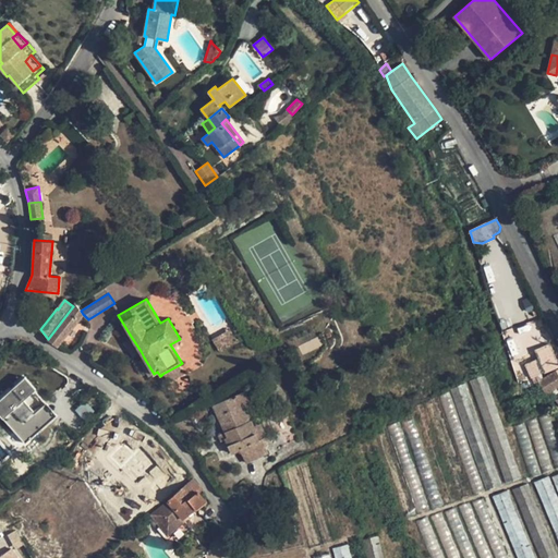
[(48,339),(47,340),(57,347),(83,314),(81,311),(75,303),(73,306),(48,339)]
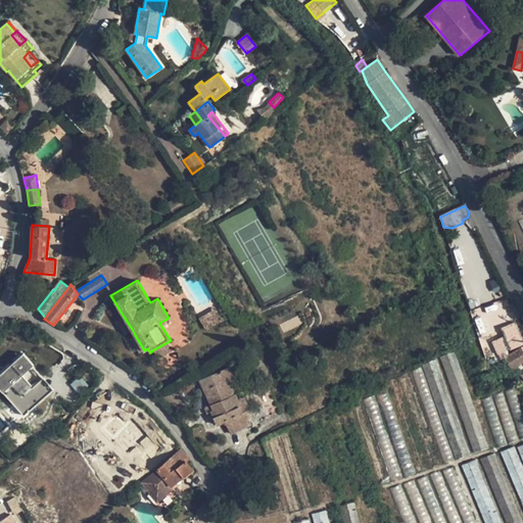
[(503,304),(473,314),(479,332),(509,323),(503,304)]
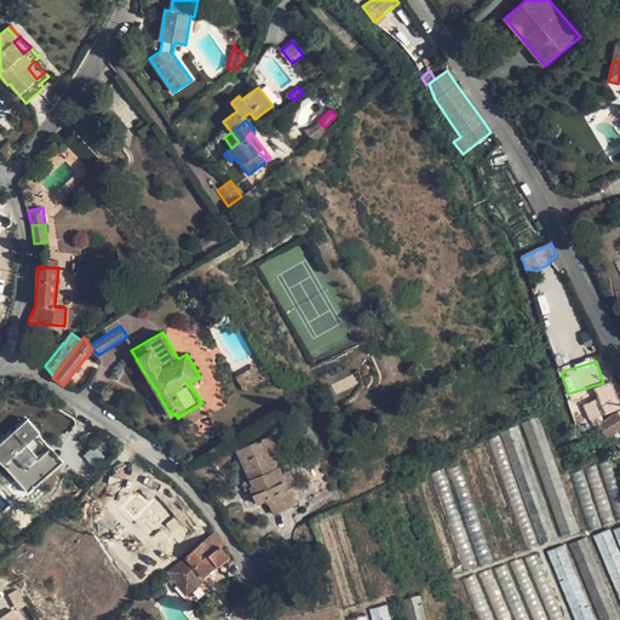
[(148,396),(156,390),(147,375),(138,379),(148,396)]
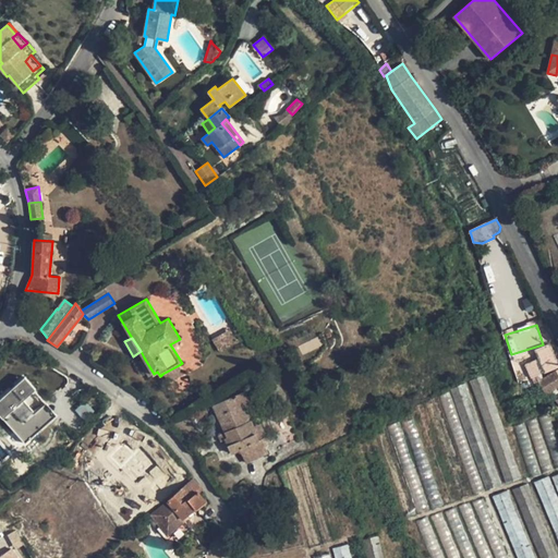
[(534,351),(544,372),(557,364),(557,361),(550,343),(534,351)]
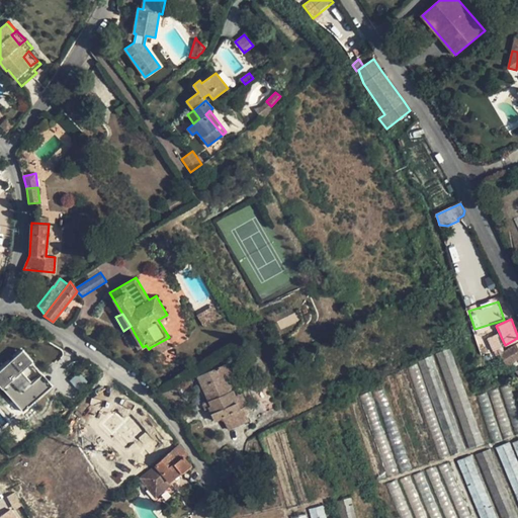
[(253,330),(244,335),(246,341),(257,336),(266,332),(263,327),(255,330),(253,330)]
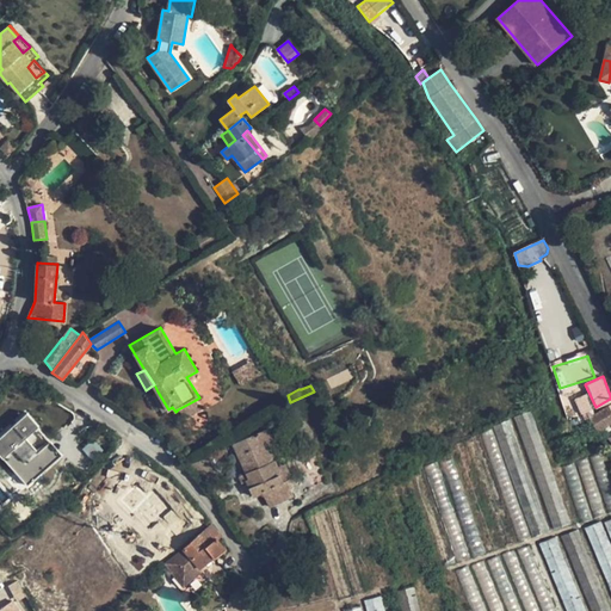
[(153,395),(164,412),(168,409),(158,392),(153,395)]
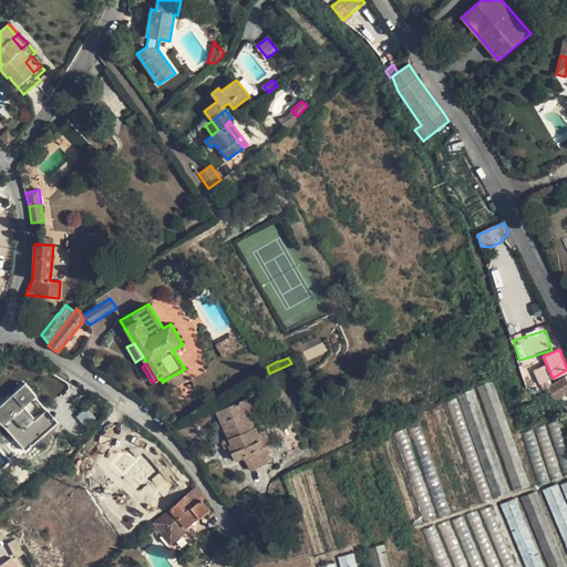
[(182,371),(165,380),(171,389),(186,380),(182,371)]
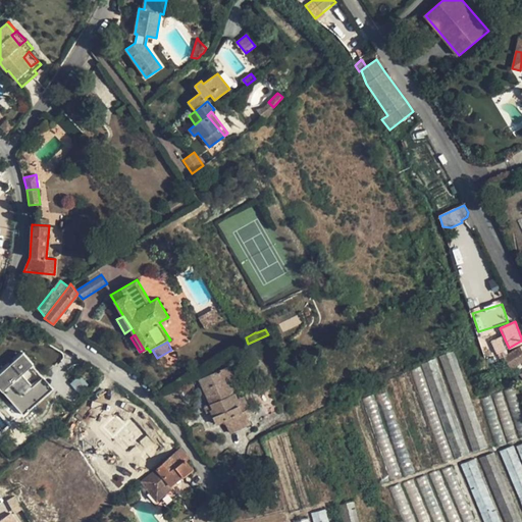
[(497,357),(497,356),(505,353),(503,345),(485,351),(489,360),(497,357)]
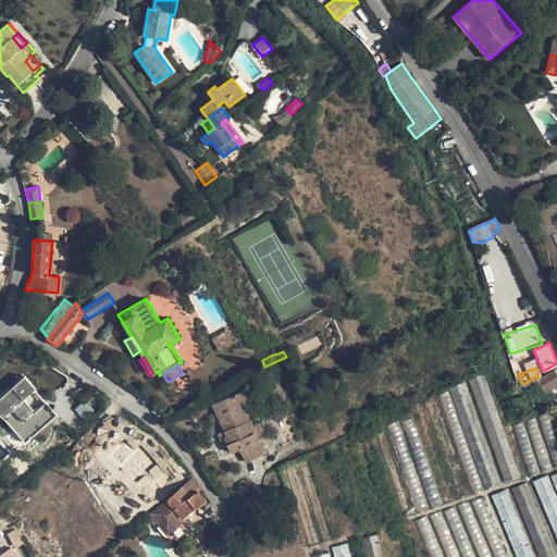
[(556,372),(556,370),(537,381),(545,393),(556,385),(556,372)]
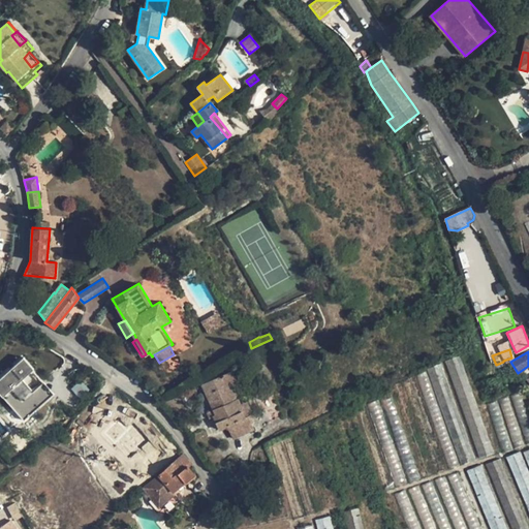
[(460,355),(445,361),(479,458),(495,454),(460,355)]
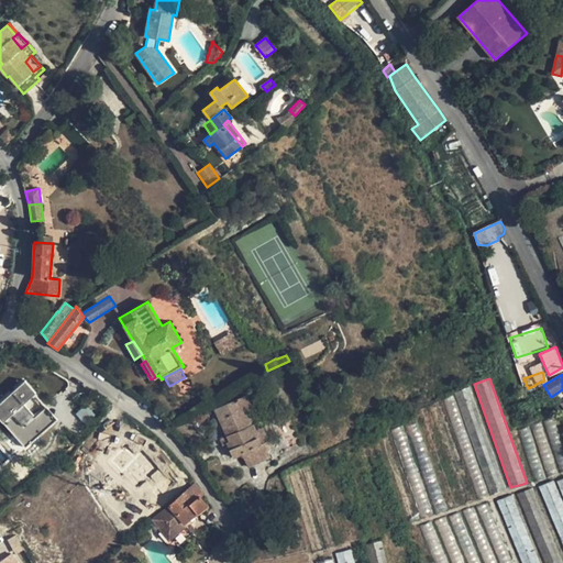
[(0,401),(0,416),(25,445),(56,418),(35,394),(37,392),(26,379),(24,382),(0,401)]
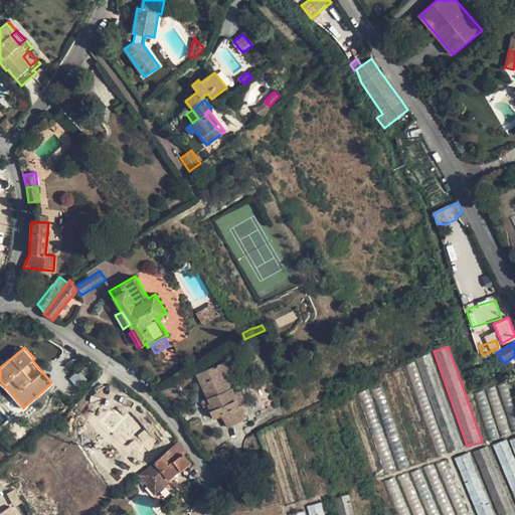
[(430,354),(415,359),(449,453),(463,448),(430,354)]
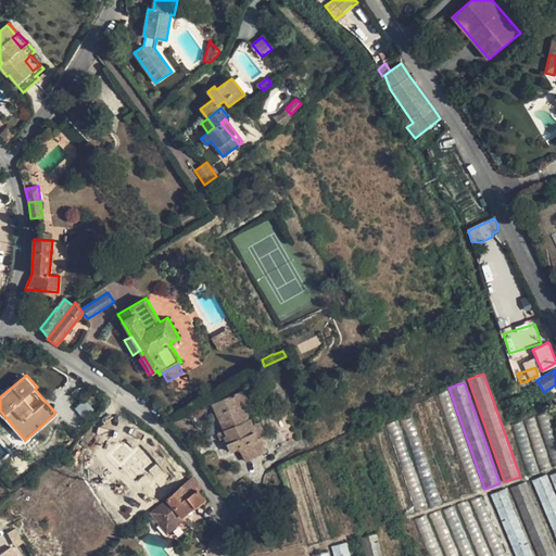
[(244,390),(236,394),(242,405),(249,402),(244,390)]
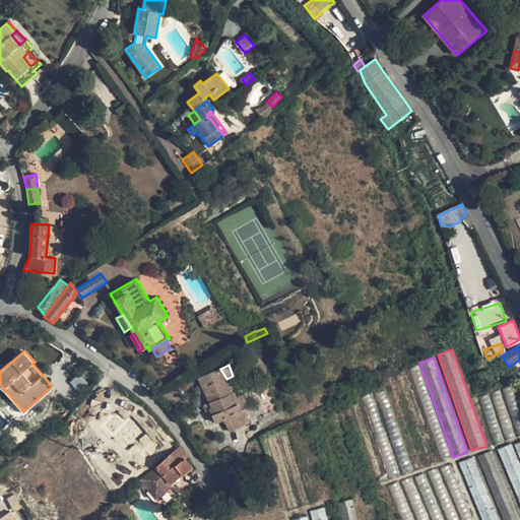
[(210,409),(216,421),(223,418),(230,431),(249,421),(244,409),(243,408),(240,409),(236,398),(237,398),(237,396),(232,386),(230,387),(226,379),(220,369),(198,379),(210,403),(212,408),(210,409)]
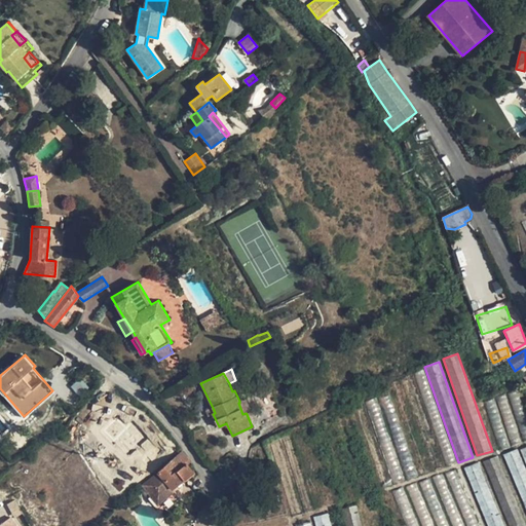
[(256,392),(269,420),(283,413),(268,386),(256,392)]
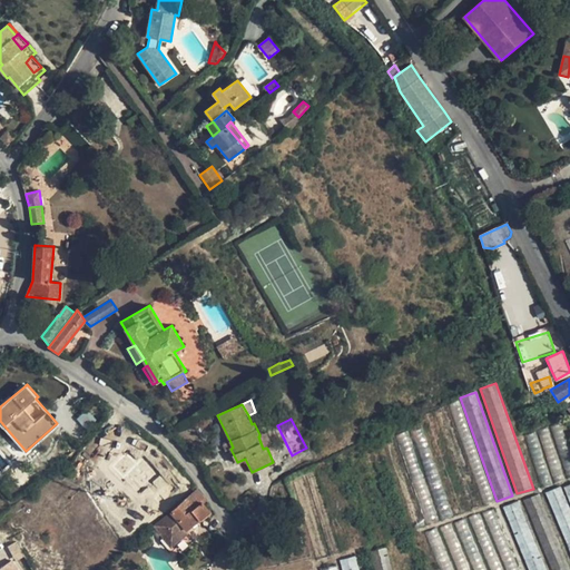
[(266,432),(259,434),(259,436),(258,436),(263,449),(266,448),(267,449),(273,445),(266,432)]
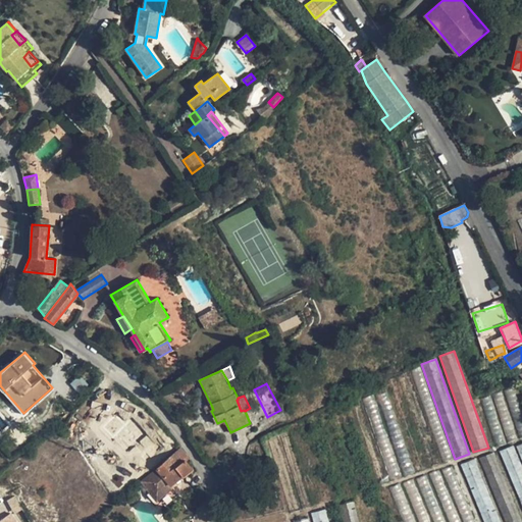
[(213,410),(211,405),(204,407),(207,413),(211,411),(213,410)]
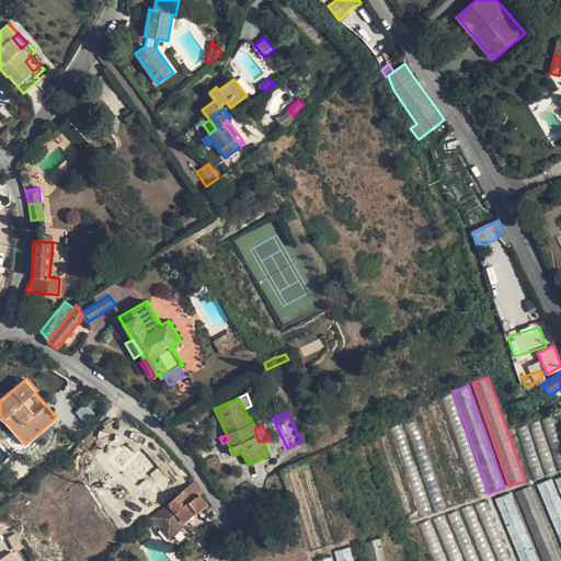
[(560,501),(552,479),(537,485),(560,542),(560,501)]
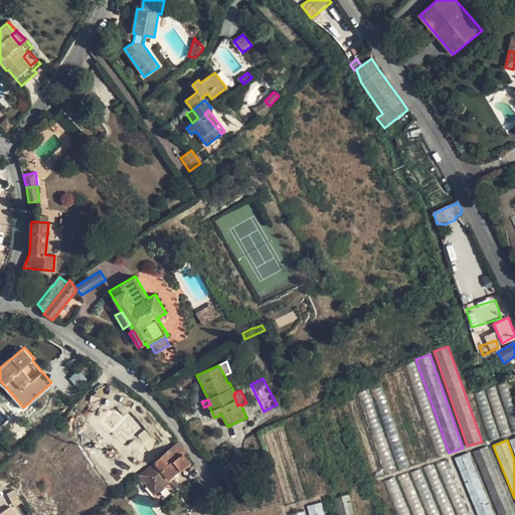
[(155,463),(138,475),(147,484),(150,481),(158,491),(170,481),(168,479),(181,469),(182,471),(191,463),(183,454),(186,452),(178,442),(155,463)]
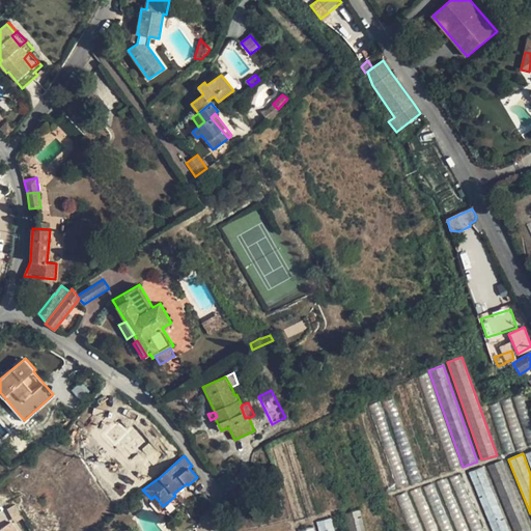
[(530,530),(502,459),(487,466),(514,530),(530,530)]
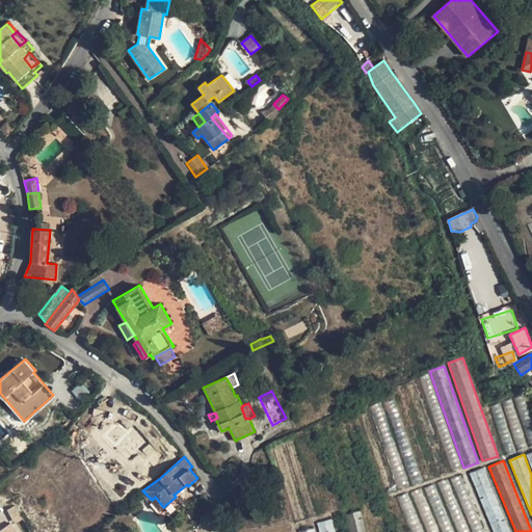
[(510,531),(484,468),(470,473),(493,531),(510,531)]
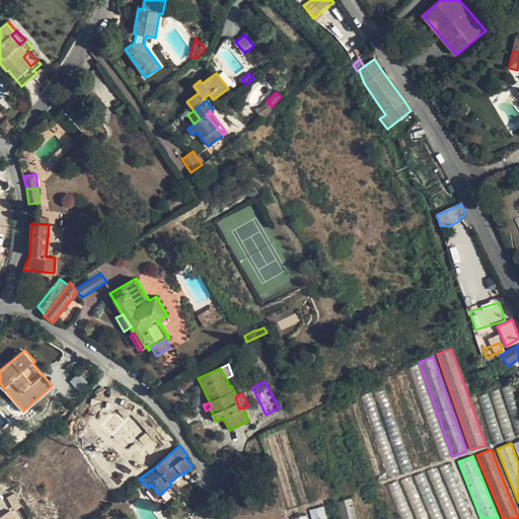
[(274,482),(260,485),(263,498),(276,496),(274,482)]
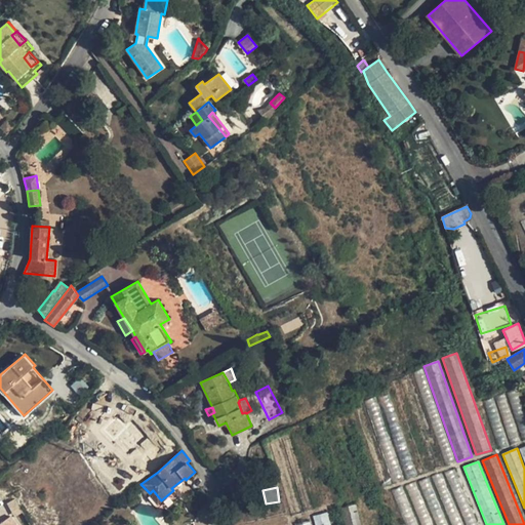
[(153,490),(150,493),(158,503),(161,500),(153,490)]
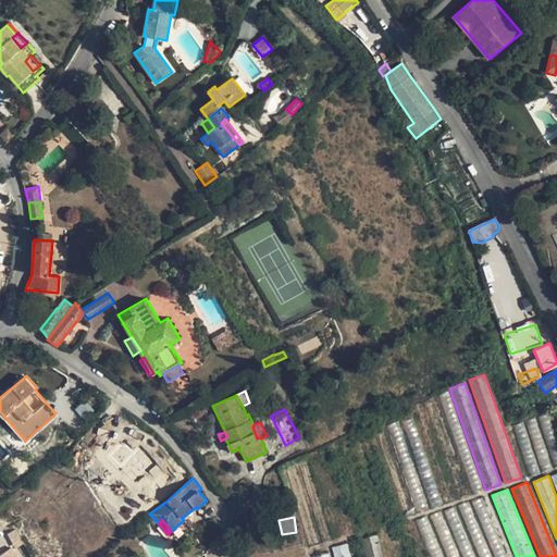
[(14,547),(22,544),(16,530),(9,533),(14,547)]
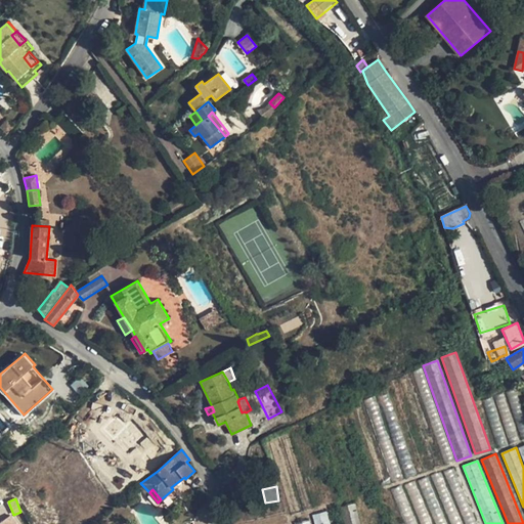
[(359,523),(355,504),(341,507),(344,523),(359,523)]
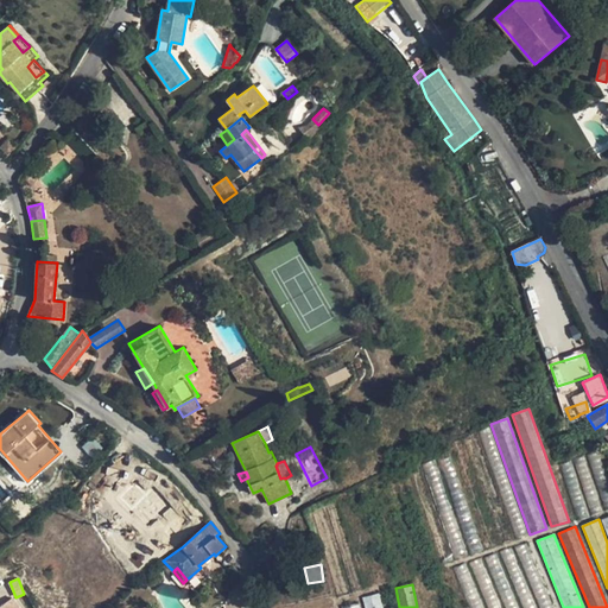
[(384,607),(380,593),(362,597),(365,607),(384,607)]
